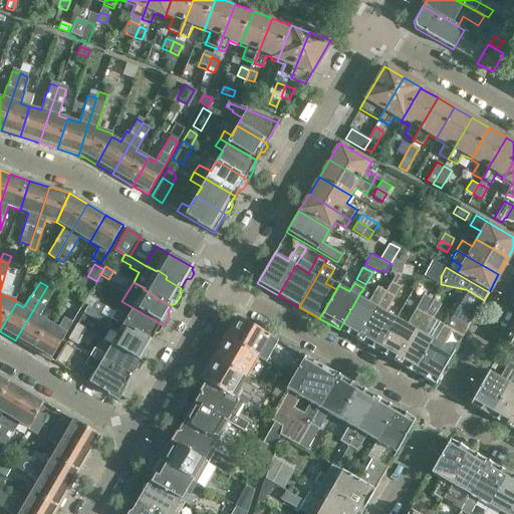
[(386,292),(357,340),(376,351),(396,318),(386,312),(395,297),(400,288),(392,283),(387,292),(386,292)]
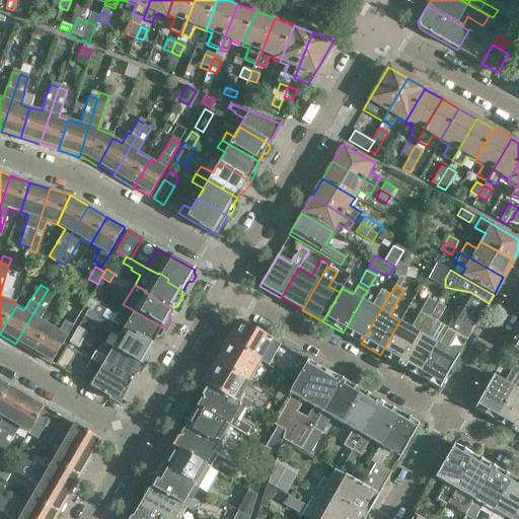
[(48,289),(15,344),(35,356),(52,327),(40,320),(56,294),(48,289)]
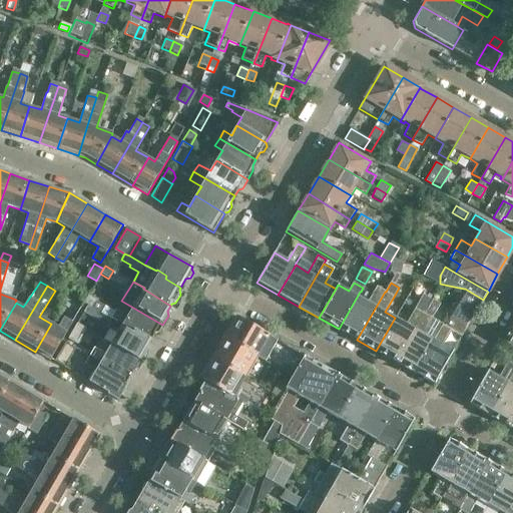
[(360,292),(339,329),(357,340),(385,292),(377,287),(371,298),(361,292),(360,292)]
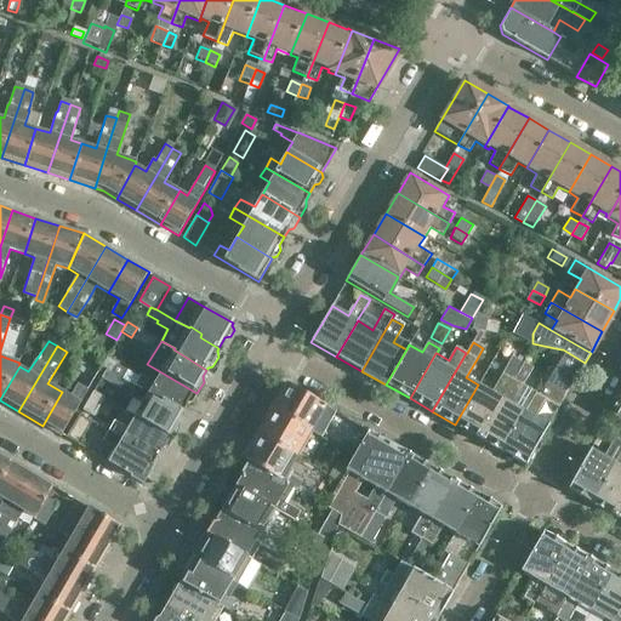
[(559,408),(585,363),(563,349),(562,349),(535,392),(535,393),(546,399),(545,400),(559,408)]
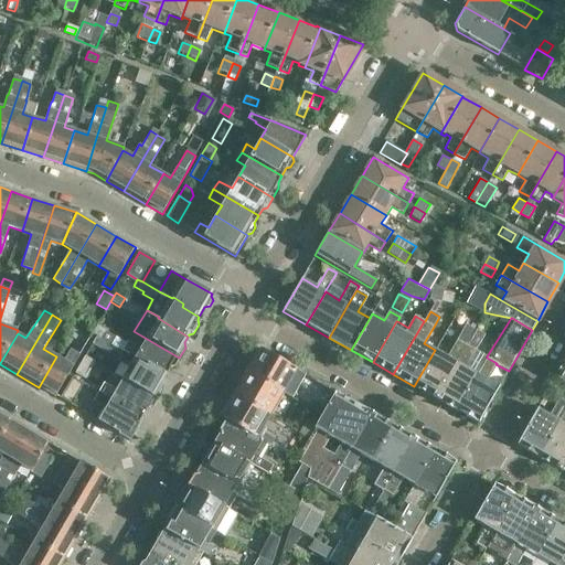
[(91,333),(96,323),(89,320),(84,330),(91,333)]
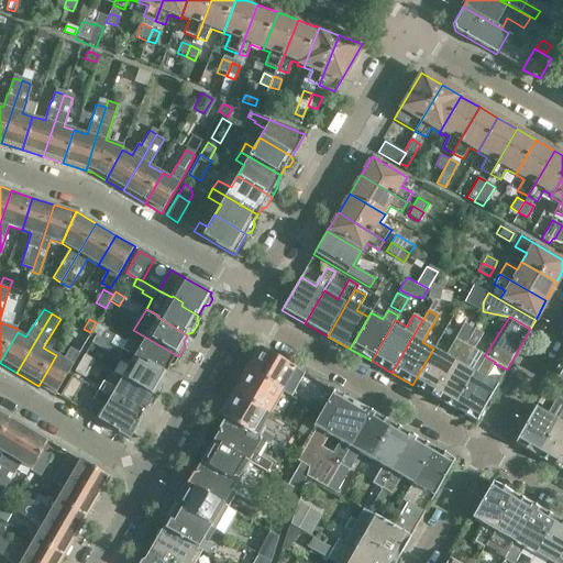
[(433,349),(412,385),(434,398),(472,332),(474,328),(464,322),(445,355),(433,349)]
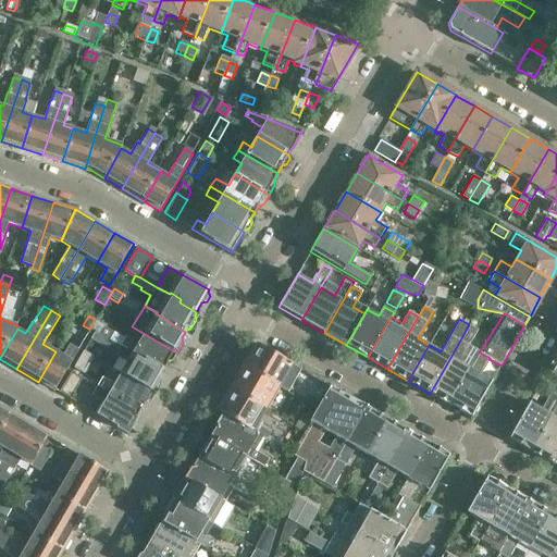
[(101,324),(97,332),(121,346),(135,354),(134,357),(144,362),(146,359),(163,369),(168,362),(172,361),(176,353),(145,334),(138,345),(101,324)]
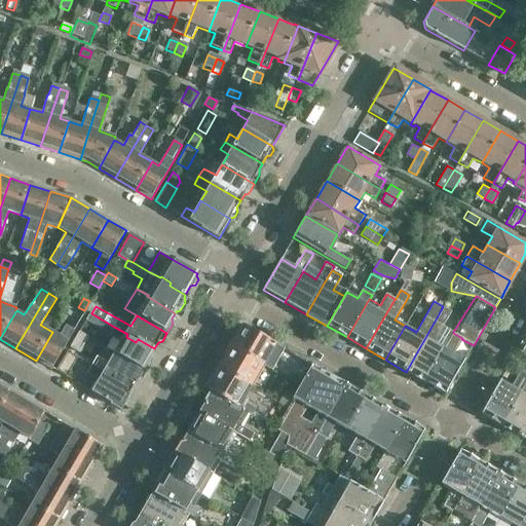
[(441,310),(406,372),(425,383),(453,333),(453,332),(443,327),(449,315),(441,310)]
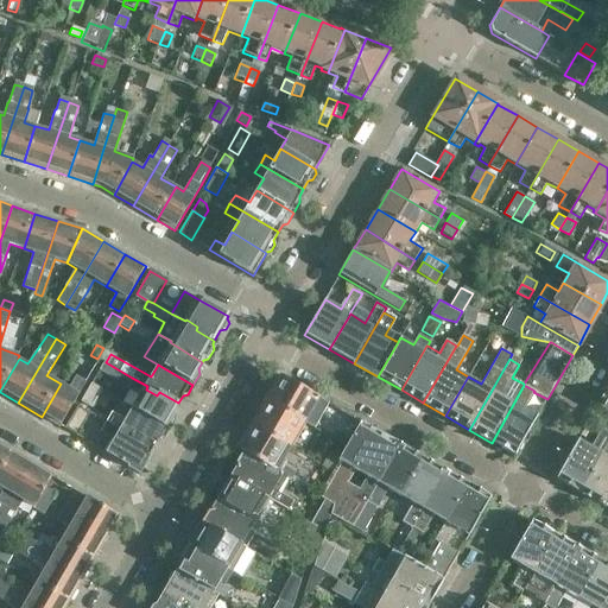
[(121,372),(102,361),(97,369),(115,380),(121,372)]
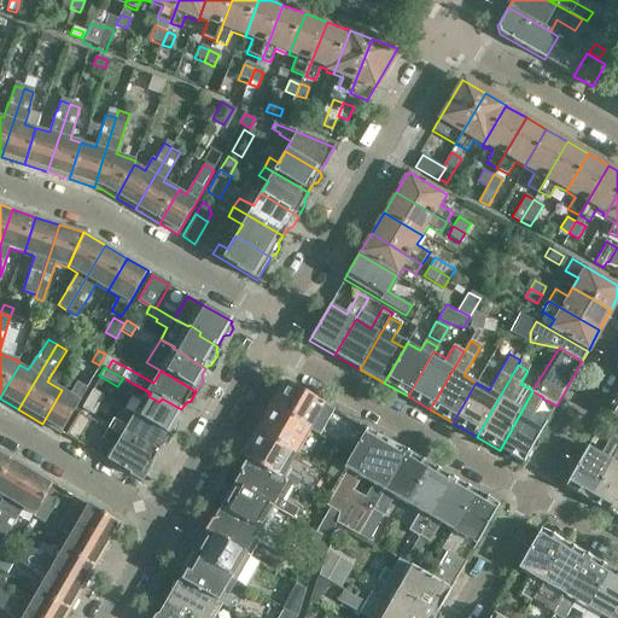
[(62,390),(42,424),(60,435),(80,401),(87,389),(77,383),(70,395),(62,390)]
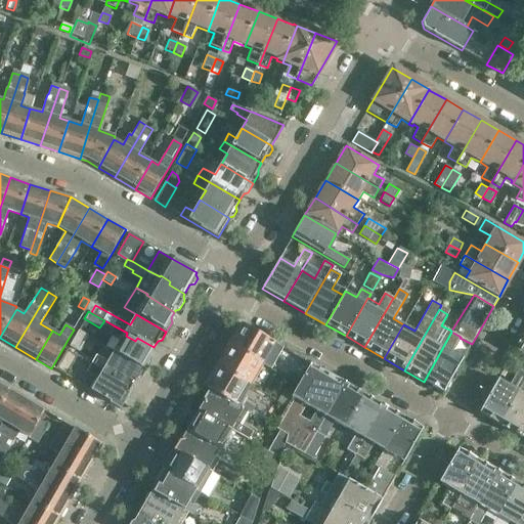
[(242,324),(229,346),(263,364),(275,343),(242,324)]
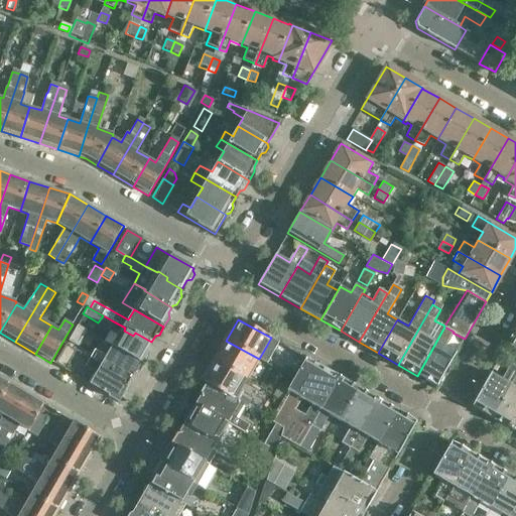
[(112,320),(111,321),(107,329),(118,335),(112,347),(142,364),(147,355),(146,351),(151,342),(135,333),(133,336),(124,331),(125,328),(112,320)]
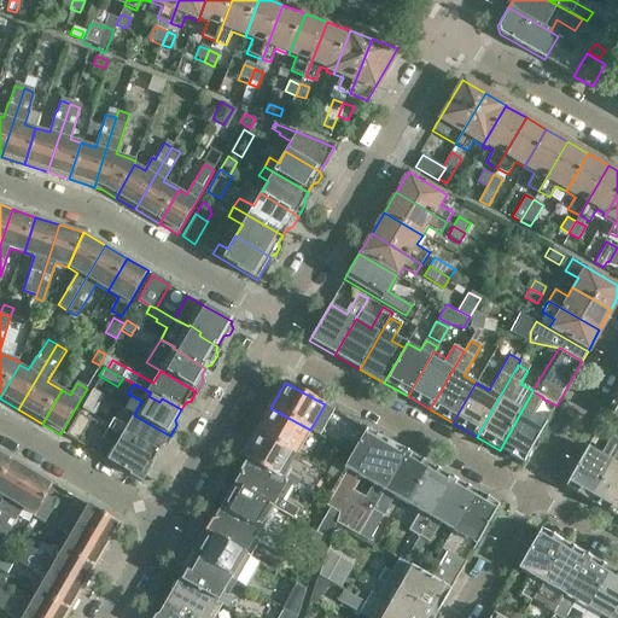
[(82,408),(83,408),(93,414),(105,396),(93,390),(82,408)]
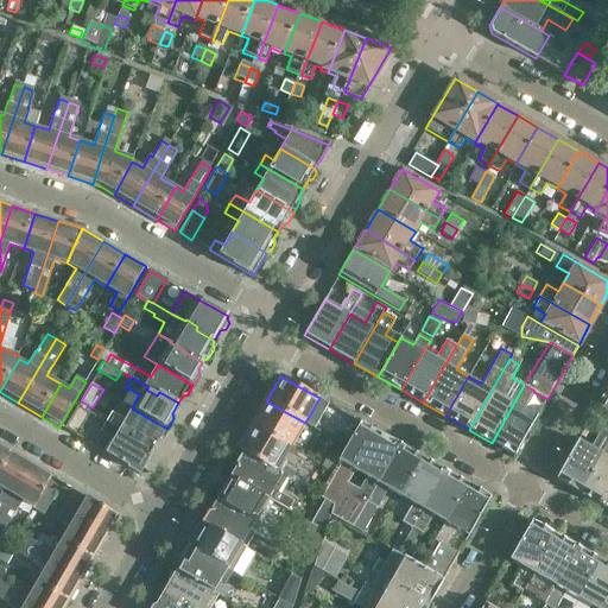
[(524,385),(492,443),(515,456),(548,399),(533,392),(534,391),(524,385)]
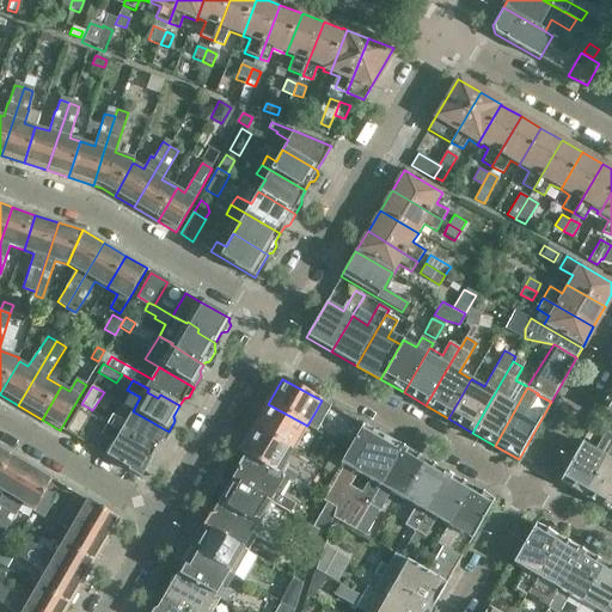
[(611,390),(601,409),(611,415),(611,390)]
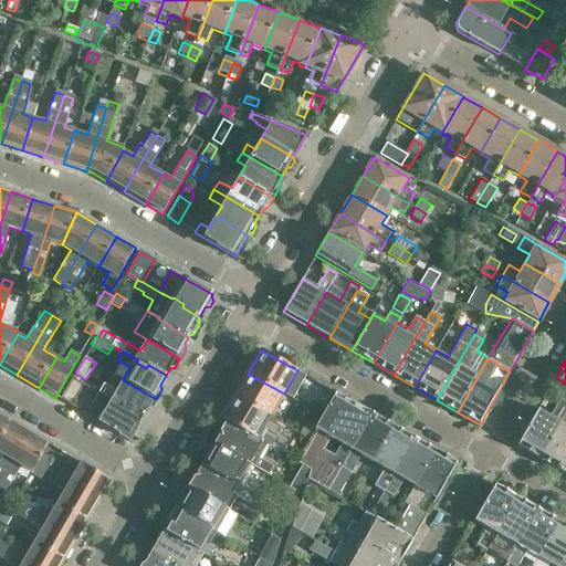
[(248,374),(234,396),(271,417),(284,394),(248,374)]
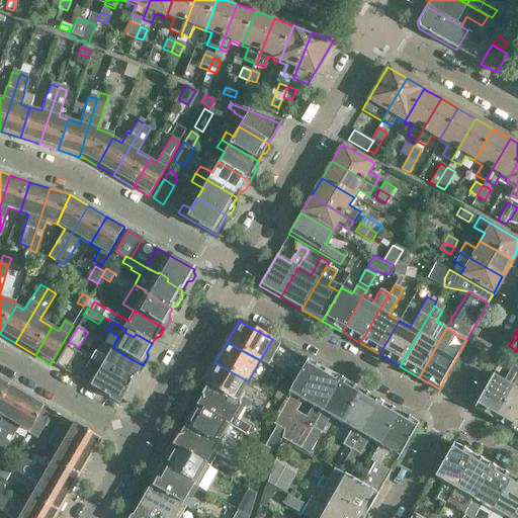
[(67,346),(56,364),(65,370),(76,352),(67,346)]
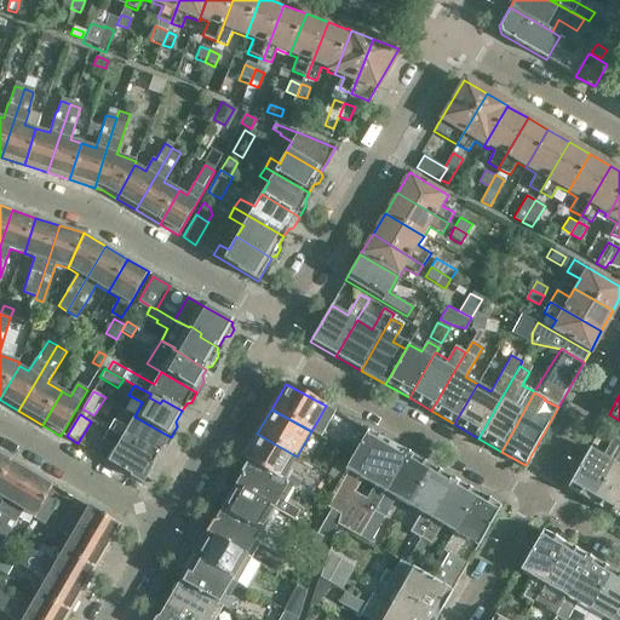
[(114,420),(109,430),(124,440),(122,442),(135,448),(137,445),(155,457),(161,448),(166,447),(171,437),(135,417),(127,429),(114,420)]
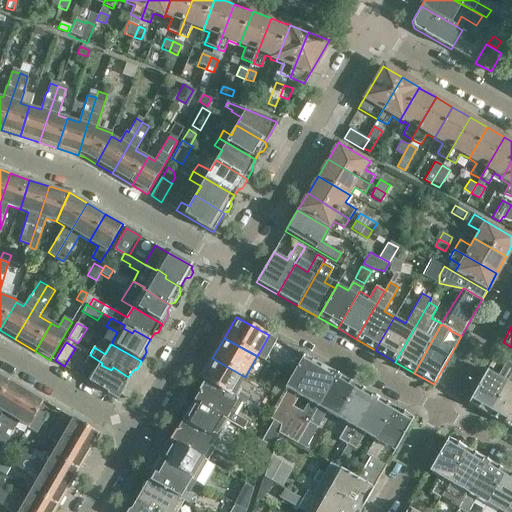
[(285,388),(288,389),(270,420),(281,425),(278,434),(297,444),(337,374),(304,354),(285,388)]
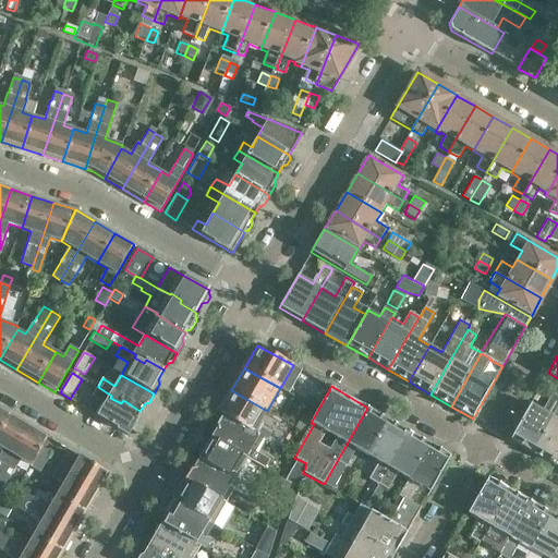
[(104,403),(97,415),(128,433),(129,431),(133,429),(136,424),(135,420),(140,411),(123,400),(121,403),(110,398),(111,396),(98,387),(93,397),(104,403)]
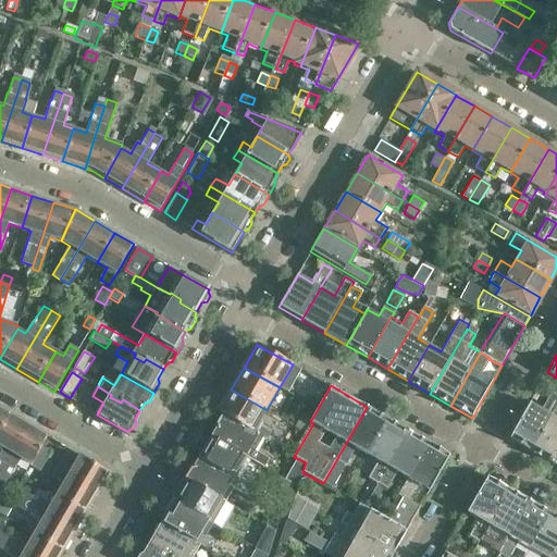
[(231,390),(218,411),(222,415),(251,432),(252,430),(259,434),(259,435),(272,443),(276,436),(273,433),(258,424),(267,410),(231,390)]
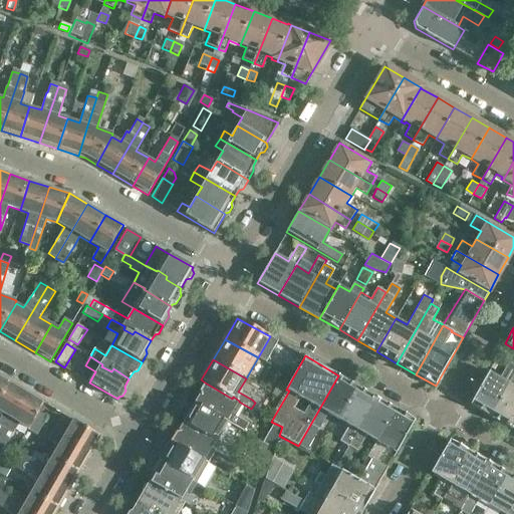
[(489,372),(470,406),(489,417),(508,383),(509,383),(513,374),(513,365),(509,363),(500,378),(489,372)]
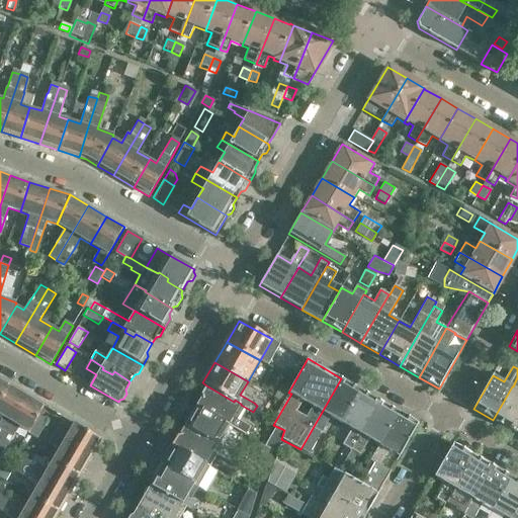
[(341,378),(300,449),(309,454),(331,417),(340,422),(360,389),(341,378)]
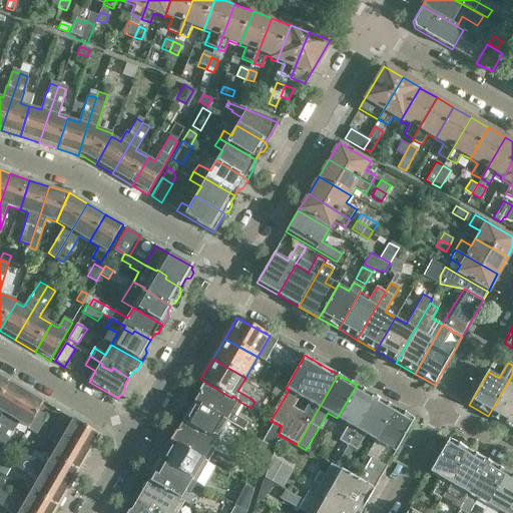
[(0,376),(0,395),(9,382),(0,376)]
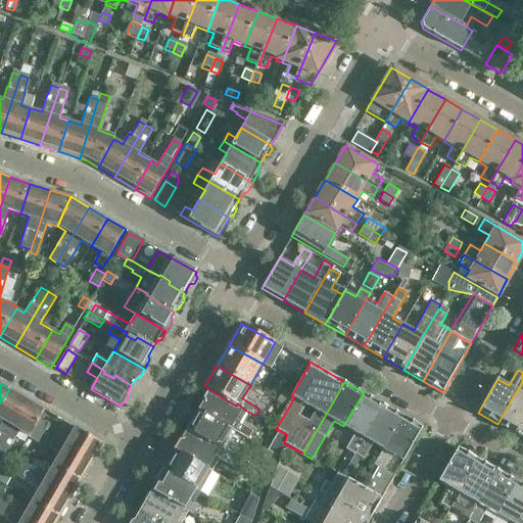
[(277,399),(285,405),(292,392),(283,387),(277,399)]
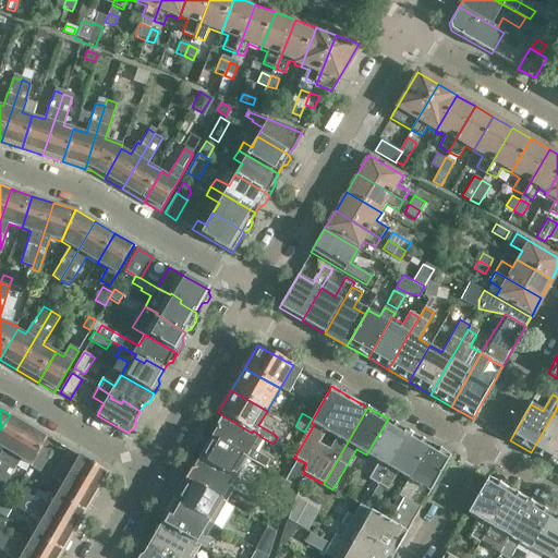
[(10,415),(0,429),(0,447),(3,449),(0,455),(0,474),(5,465),(28,426),(10,415)]
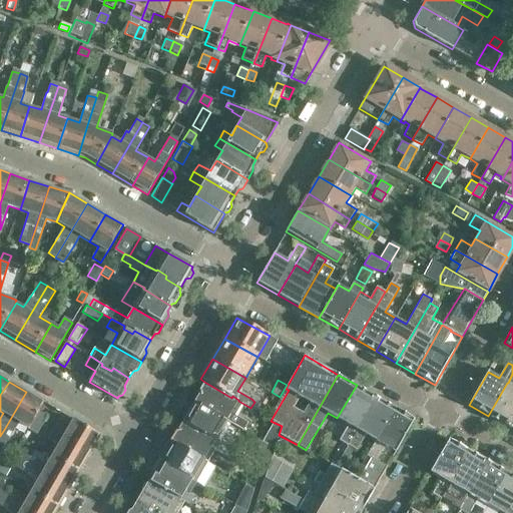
[(200,395),(196,403),(226,421),(230,423),(242,430),(247,423),(231,413),(238,401),(238,400),(232,396),(231,398),(204,382),(199,390),(200,395)]
